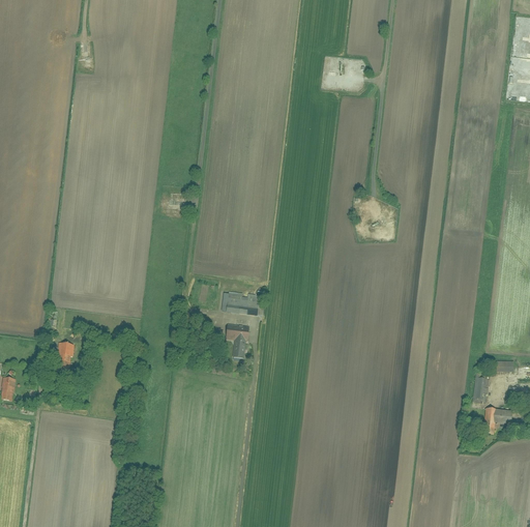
[(229,290),(229,293),(224,292),(221,311),(258,315),(260,296),(259,296),(259,294),(248,292),(248,295),(243,294),(243,292),(229,290)]
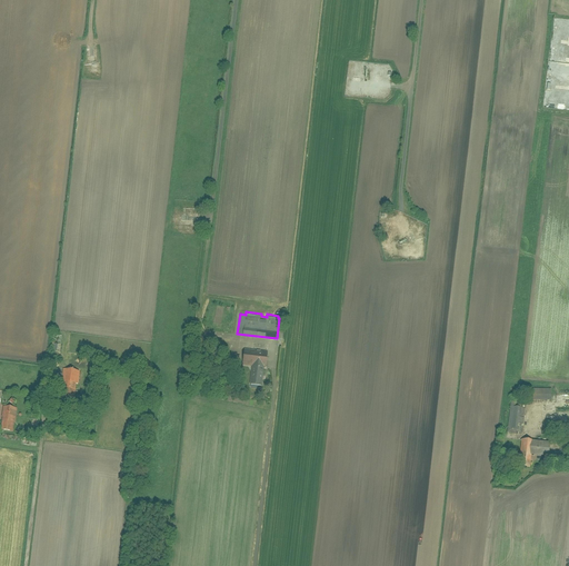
[(252,361),(250,383),(262,384),(266,363),(270,364),(271,350),(245,347),(243,360),(252,361)]
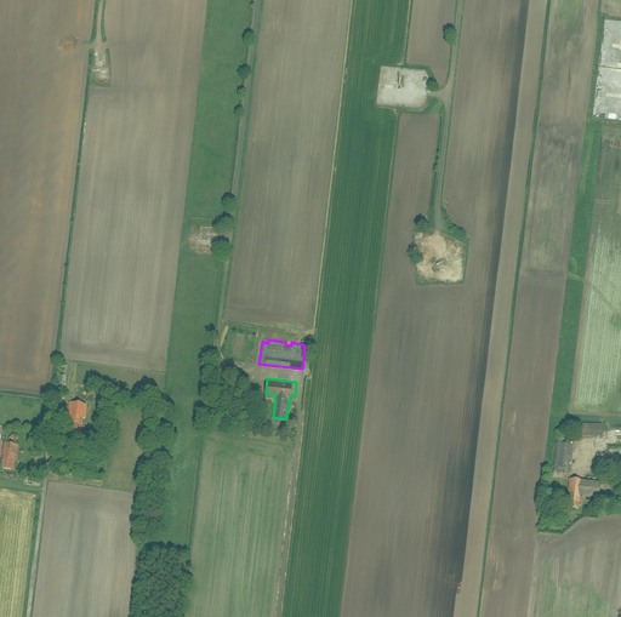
[(85,404),(72,401),(68,433),(81,434),(85,404)]
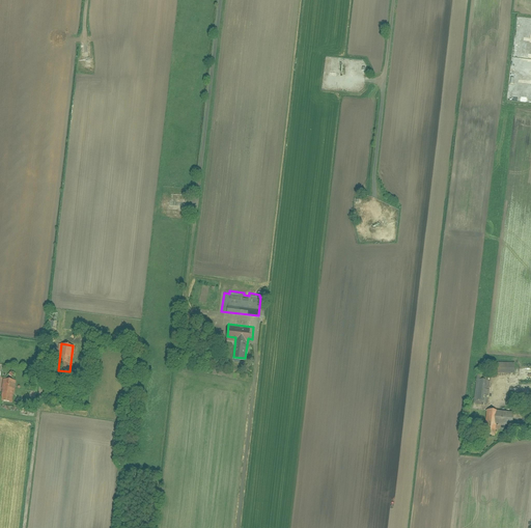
[(502,359),(501,374),(515,376),(516,360),(502,359)]
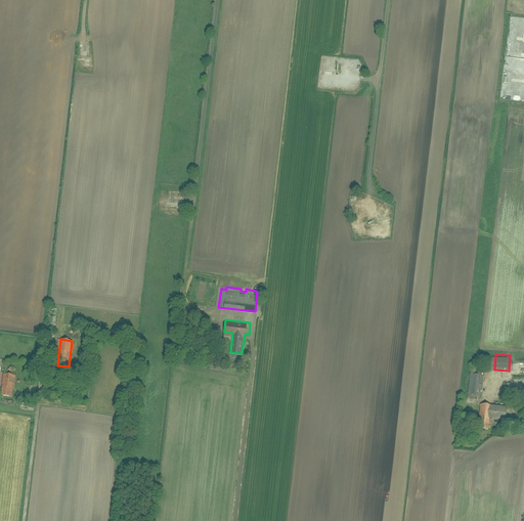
[(471,364),(468,396),(479,397),(482,365),(471,364)]
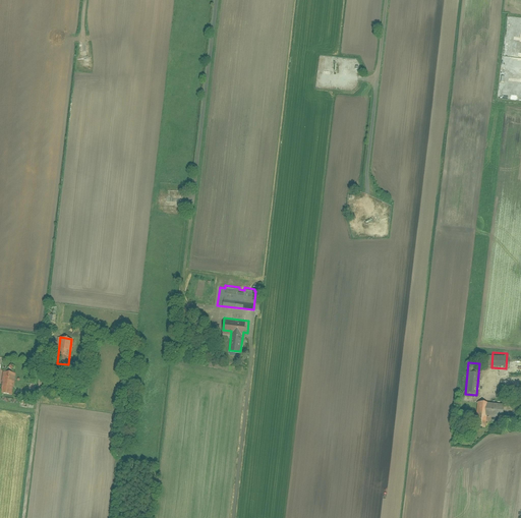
[(3,370),(0,391),(13,393),(15,371),(3,370)]
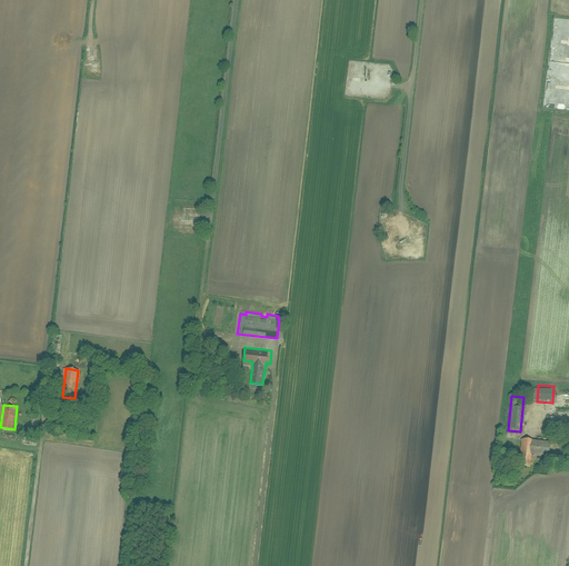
[(521,437),(520,453),(549,456),(551,440),(521,437)]
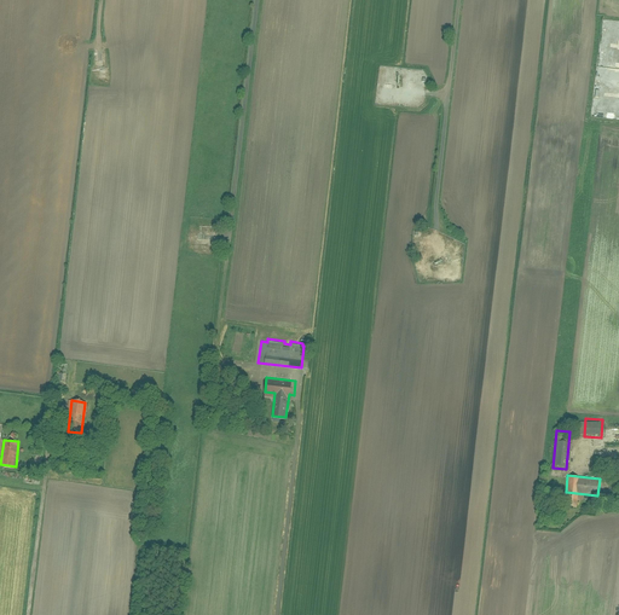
All buildings are outlined.
